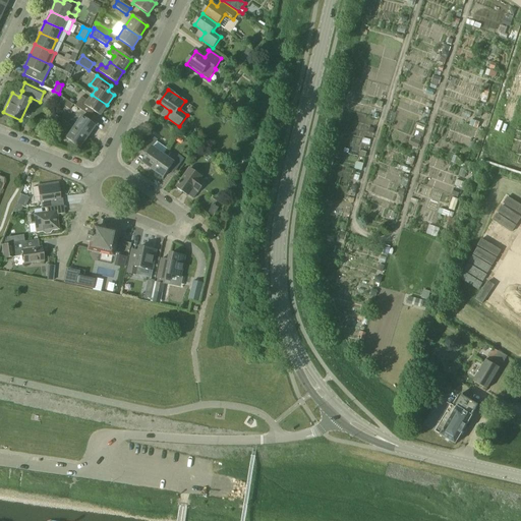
[(51,98),(58,101),(61,95),(54,92),(51,98)]
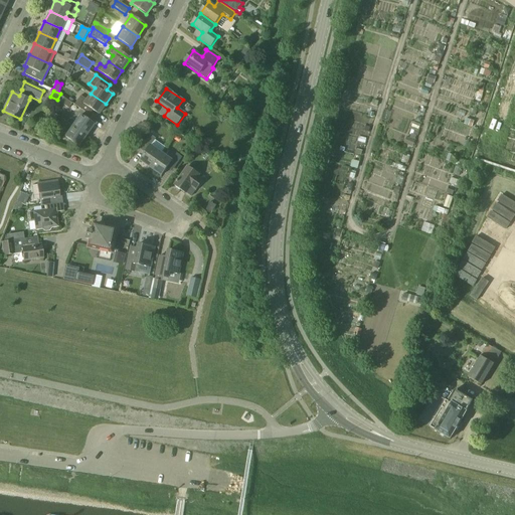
[(99,114),(106,104),(91,94),(87,100),(80,96),(74,105),(89,115),(93,110),(99,114)]
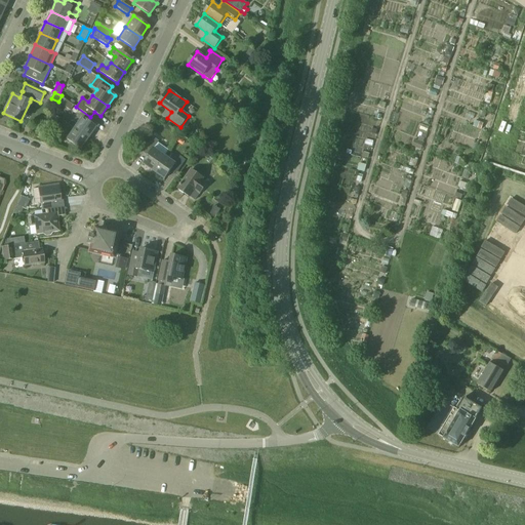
[(70,111),(74,106),(62,97),(59,103),(70,111)]
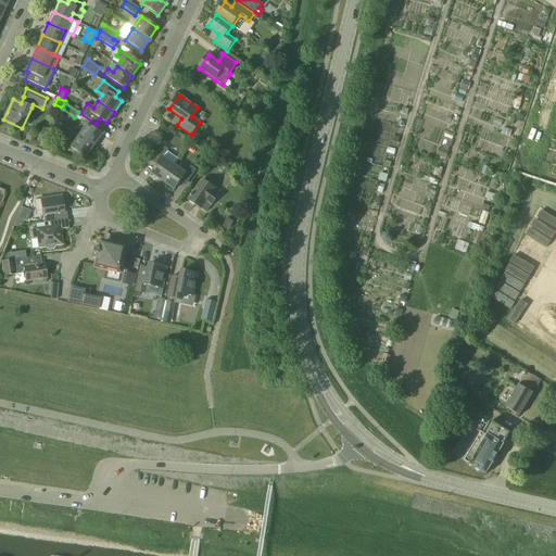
[(63,125),(58,122),(51,134),(57,137),(63,125)]
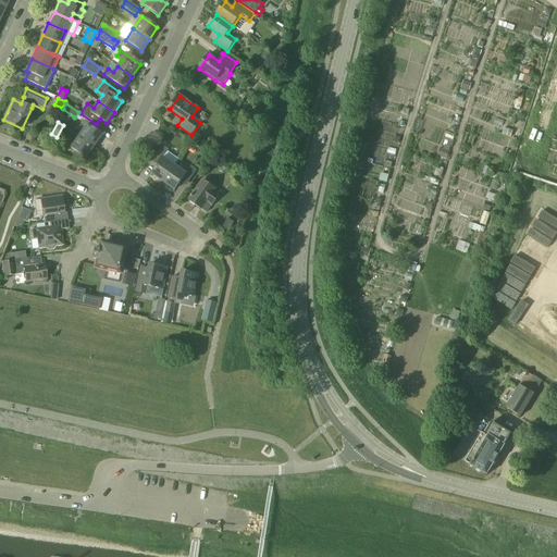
[(556,124),(555,124),(544,162),(555,165),(553,174),(556,174),(556,124)]
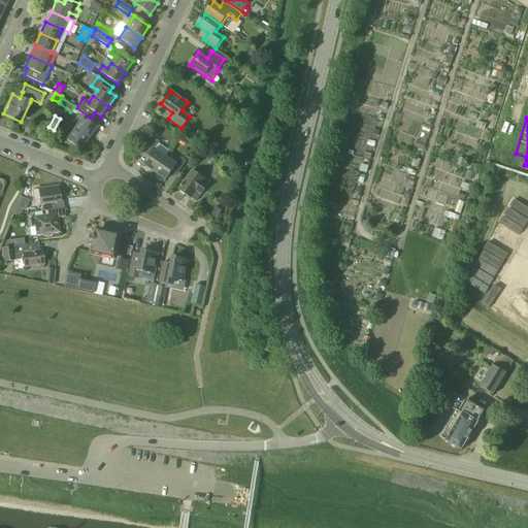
[(74,129),(89,139),(96,128),(81,119),(74,129)]
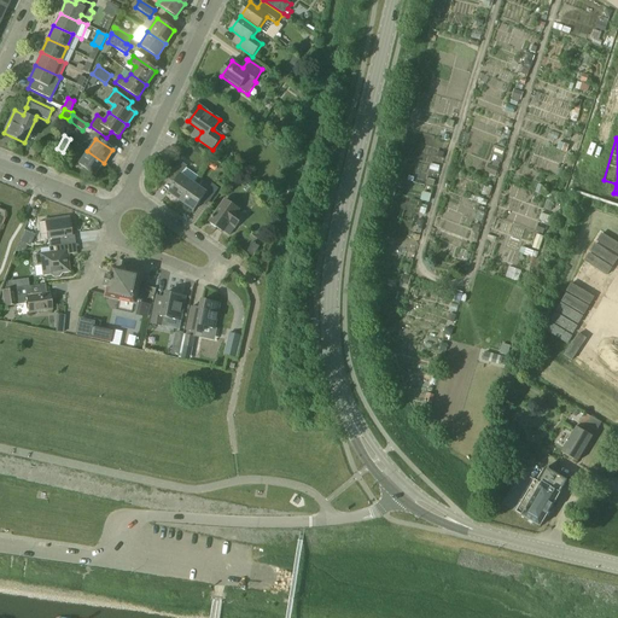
[(94,175),(104,163),(87,151),(79,164),(94,175)]
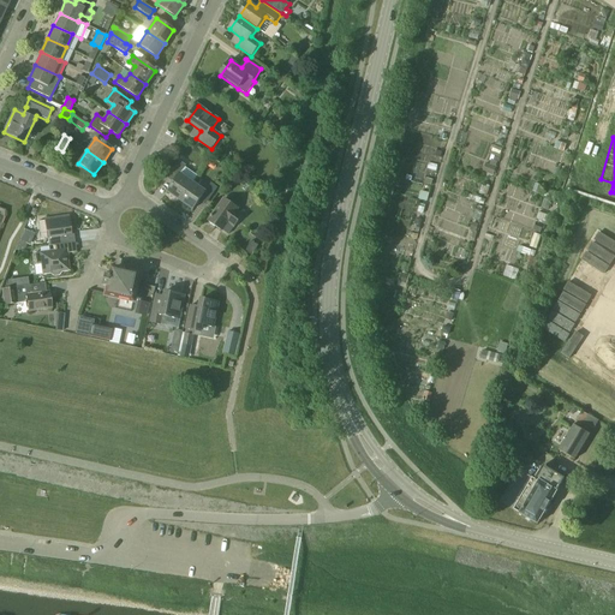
[(180,201),(192,183),(180,174),(186,166),(180,161),(171,175),(177,179),(168,191),(180,201)]
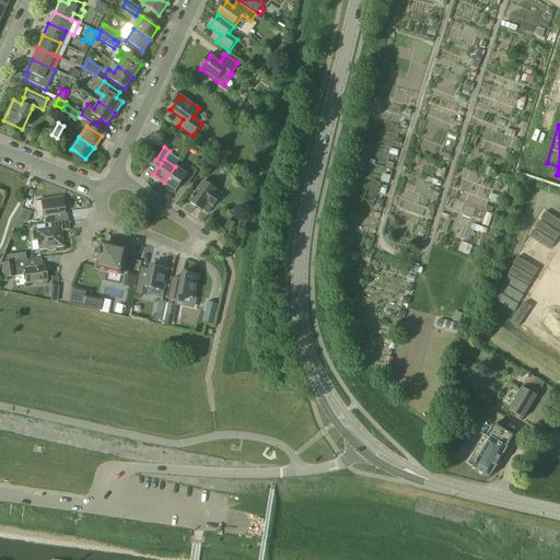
[(175,166),(164,183),(176,190),(184,179),(189,184),(198,171),(193,166),(187,175),(175,166)]
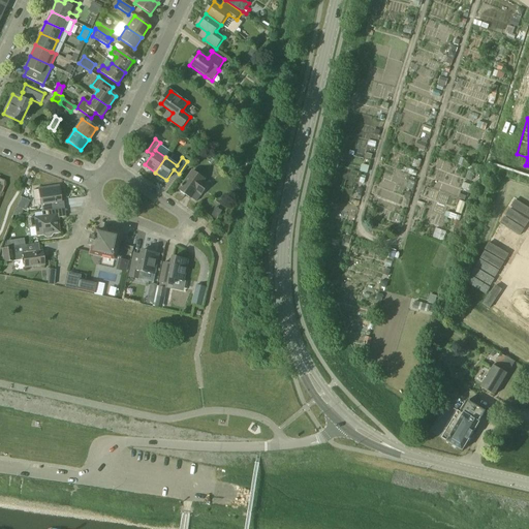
[(180,190),(191,198),(197,201),(201,196),(200,195),(201,195),(209,185),(204,181),(205,180),(192,172),(183,185),(182,185),(181,186),(182,187),(180,190)]
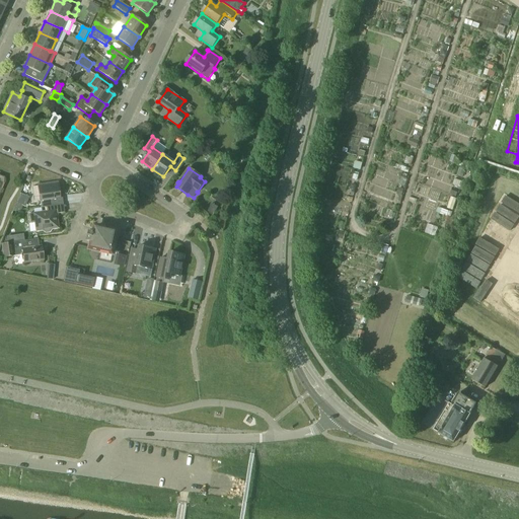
[(51,207),(63,205),(62,198),(60,198),(58,182),(38,184),(38,186),(35,191),(39,193),(40,202),(50,200),(51,207)]
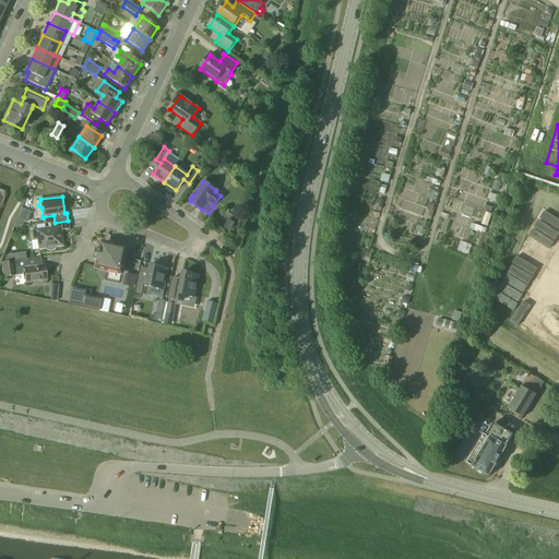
[(24,223),(25,223),(30,212),(23,209),(18,219),(24,223)]
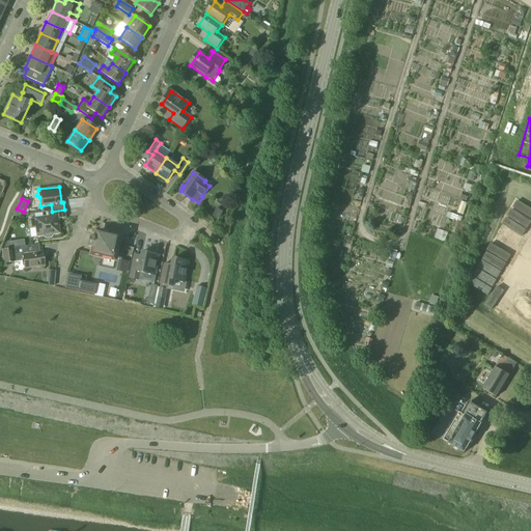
[(64,210),(52,212),(47,213),(47,217),(30,219),(31,225),(35,228),(36,238),(44,236),(47,239),(51,238),(53,234),(60,233),(58,219),(66,218),(64,210)]
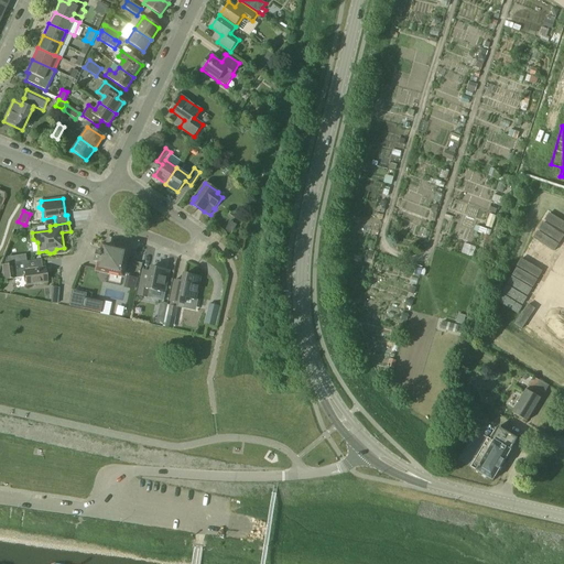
[(122,275),(128,251),(104,247),(102,253),(99,252),(99,249),(98,249),(96,262),(93,261),(93,262),(100,263),(99,270),(122,275)]
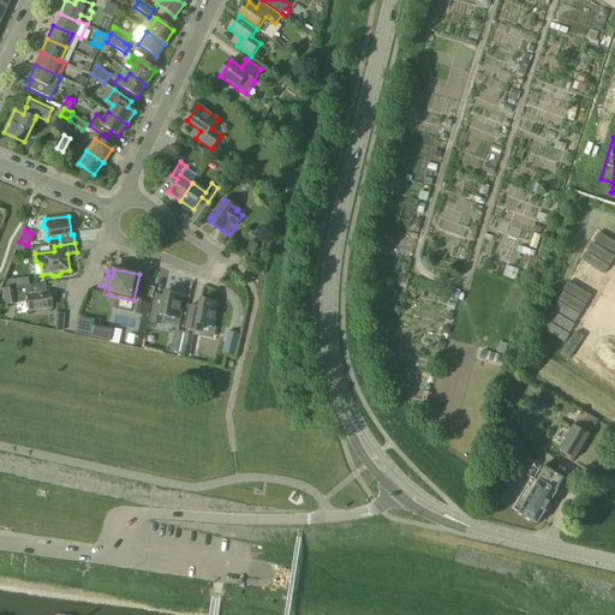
[(31,286),(3,291),(5,306),(17,304),(17,305),(28,304),(29,311),(52,308),(49,292),(33,294),(31,286)]
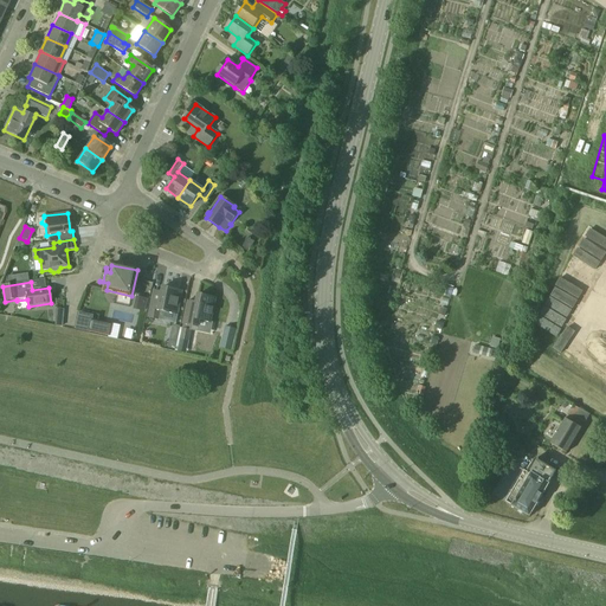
[(178,315),(182,291),(162,288),(160,300),(153,298),(148,317),(160,320),(161,311),(178,315)]
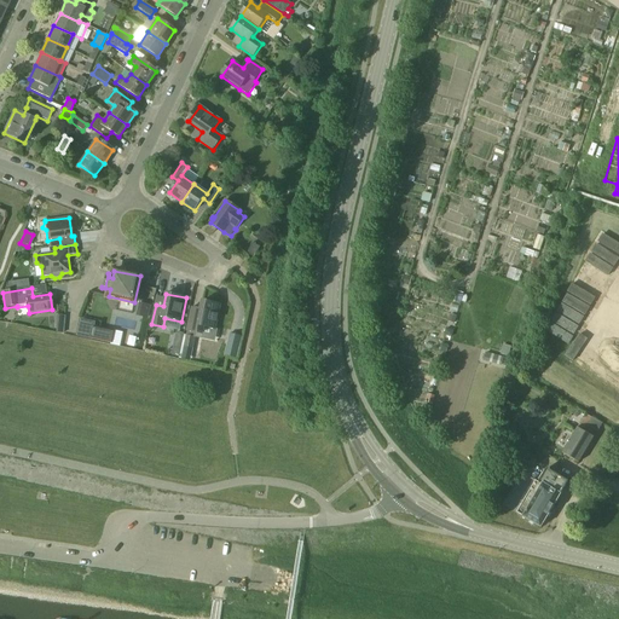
[(215,329),(220,305),(203,301),(200,317),(191,316),(187,331),(202,334),(204,327),(215,329)]
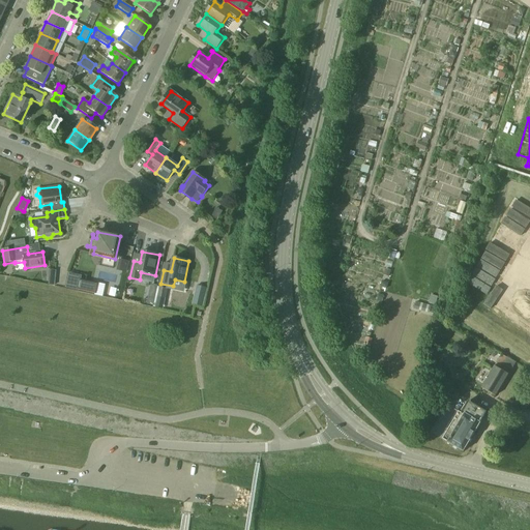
[(120,270),(127,272),(129,262),(122,260),(120,270)]
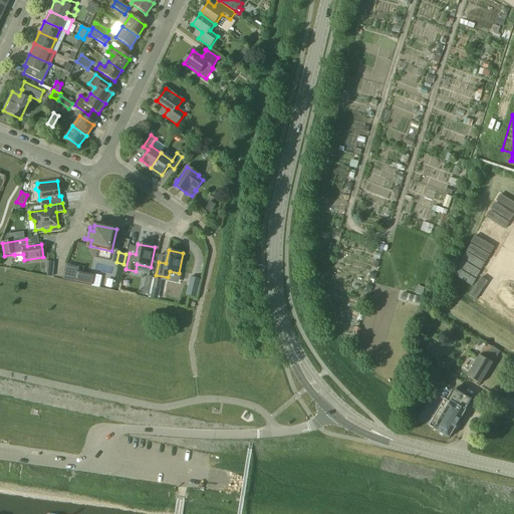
[(48,261),(46,275),(53,276),(55,262),(48,261)]
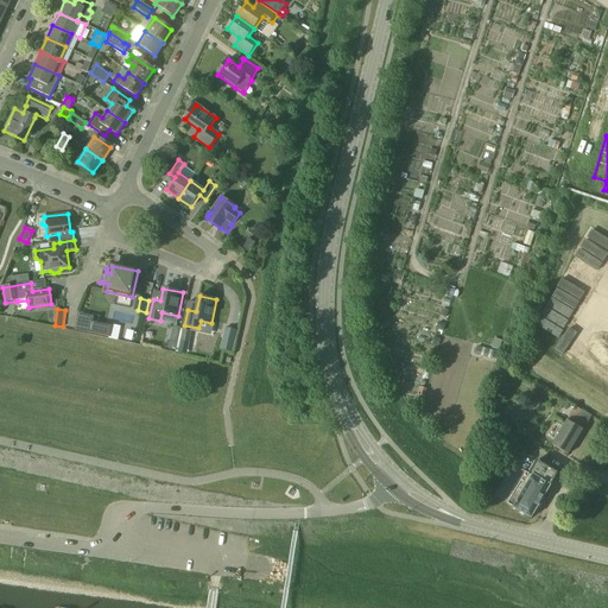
[(93,323),(90,334),(111,339),(113,327),(93,323)]
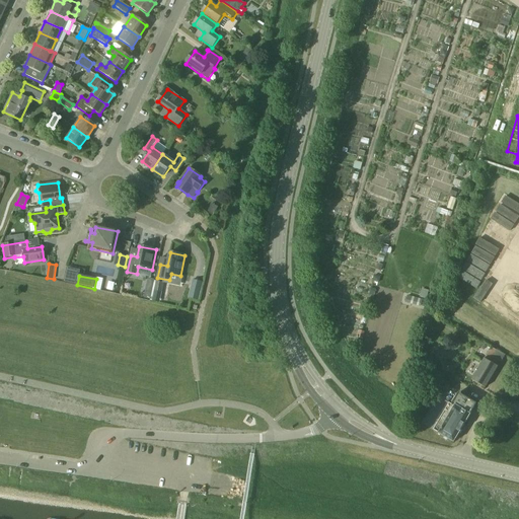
[(190,298),(200,300),(203,283),(194,280),(190,298)]
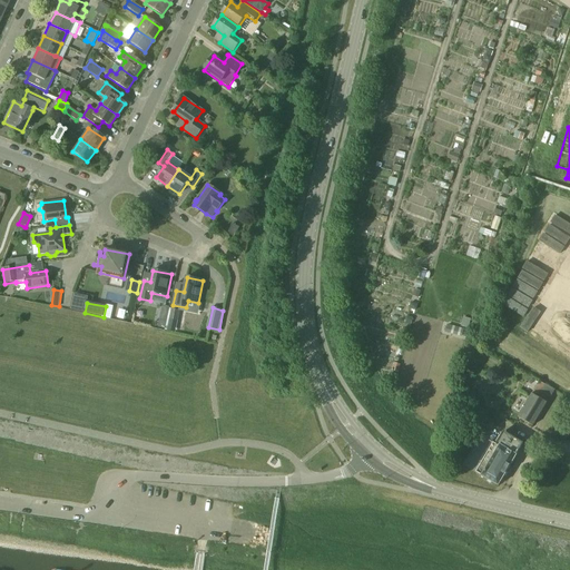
[(180,311),(173,310),(170,321),(177,322),(180,311)]
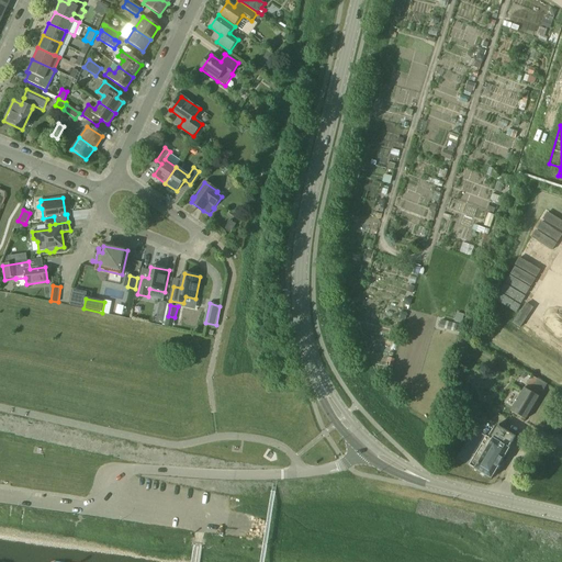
[(531,392),(538,380),(532,377),(525,389),(523,392),(512,412),(526,420),(539,397),(531,392)]
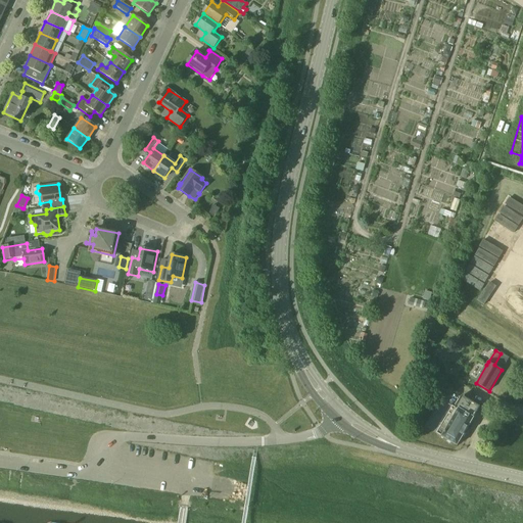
[(455,409),(458,410),(442,437),(458,446),(474,418),(480,408),(462,396),(455,409)]
